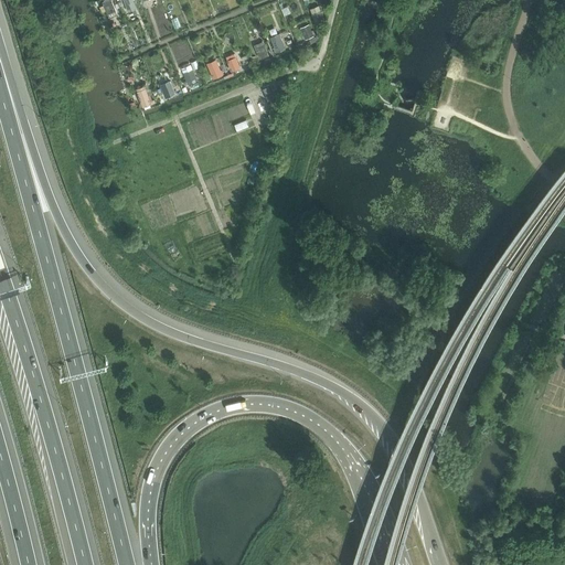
[(317,7),(309,9),(312,19),(320,16),(317,7)]
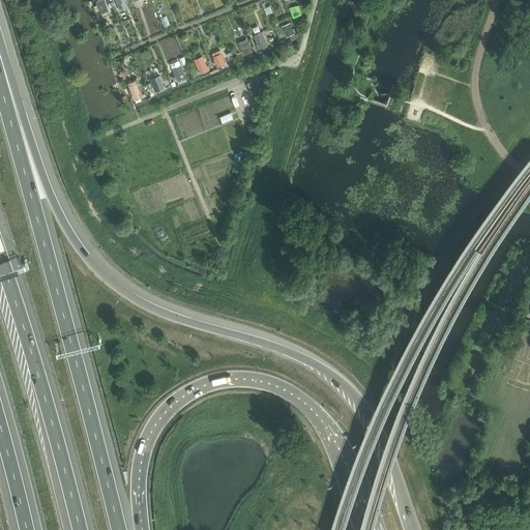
[(286,25),(278,28),(282,36),(289,34),(286,25)]
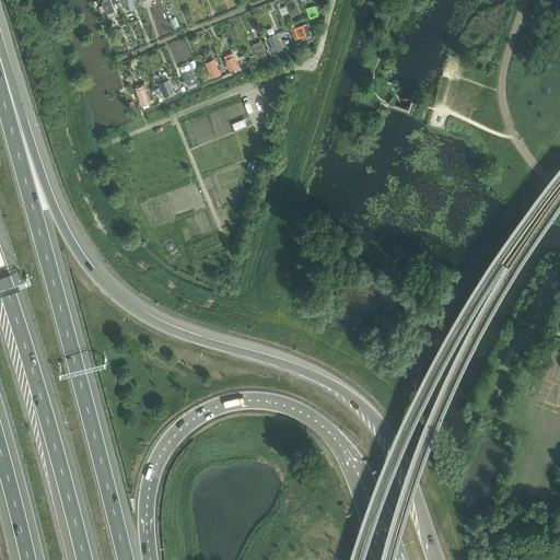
[(268,34),(275,51),(284,47),(278,31),(268,34)]
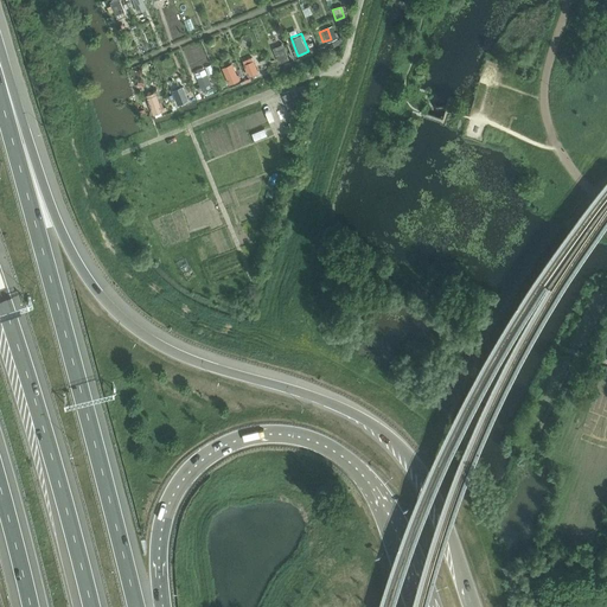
[(281,46),(272,50),(275,61),(285,57),(281,46)]
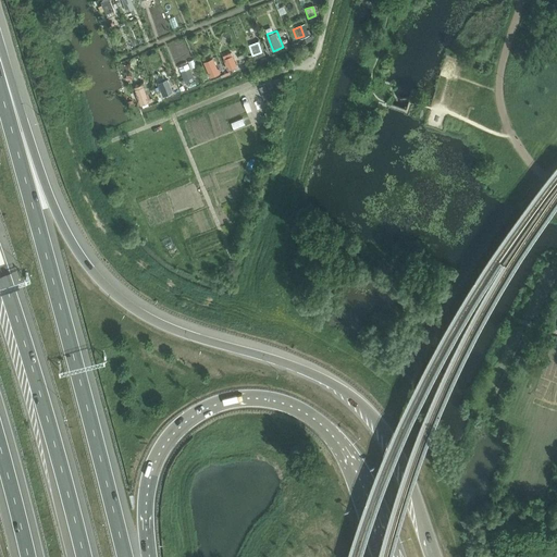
[(229,70),(238,66),(233,51),(223,54),(229,70)]
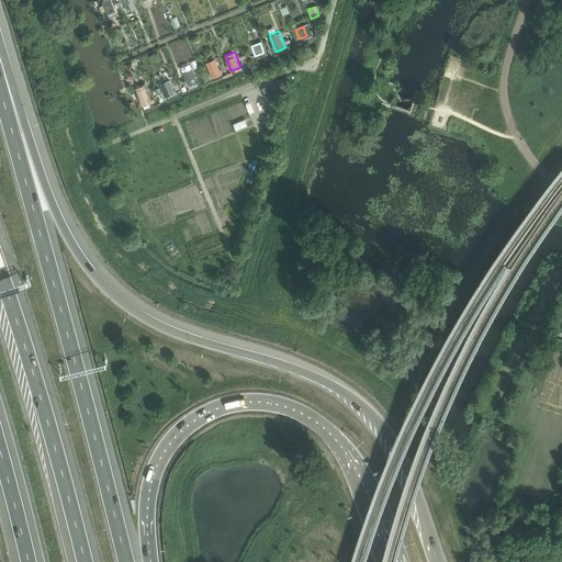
[(181,66),(189,83),(198,79),(190,62),(181,66)]
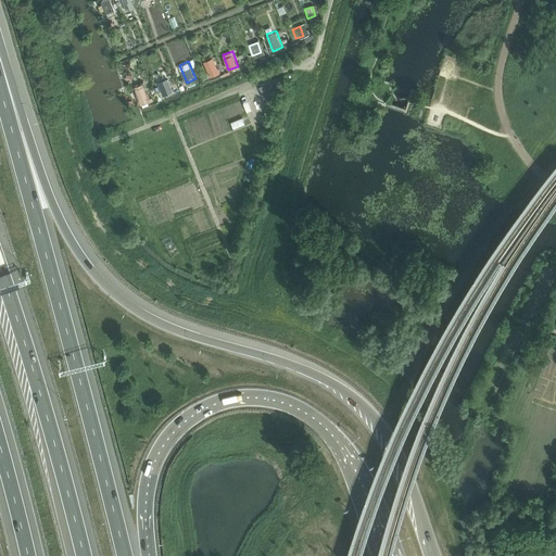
[(207,65),(198,71),(203,79),(213,75),(207,65)]
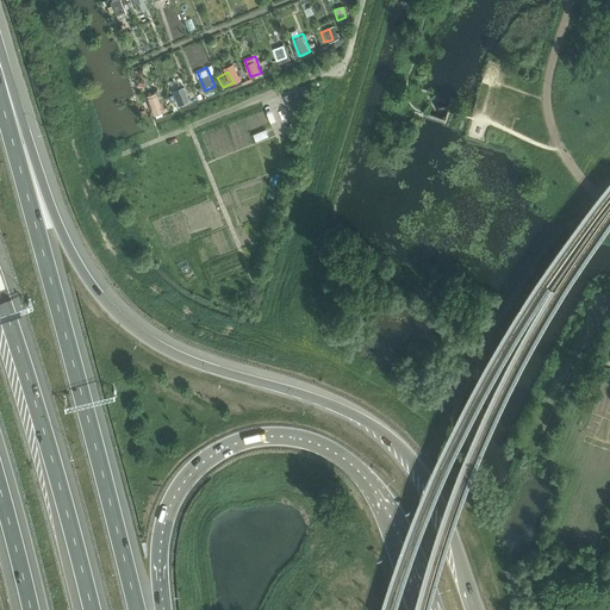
[(184,89),(174,95),(179,106),(190,100),(184,89)]
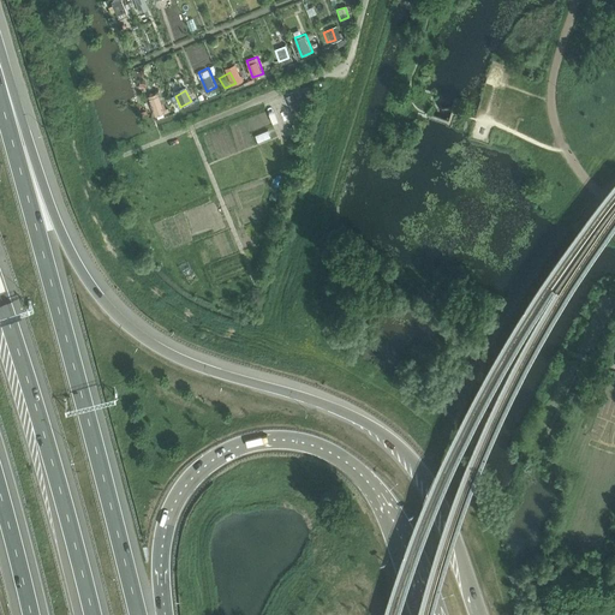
[(161,93),(150,95),(156,115),(167,112),(161,93)]
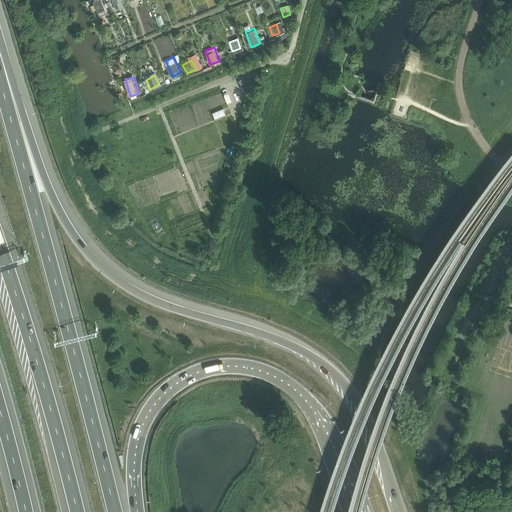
[(246,93),(229,100),(233,111),(250,104),(246,93)]
